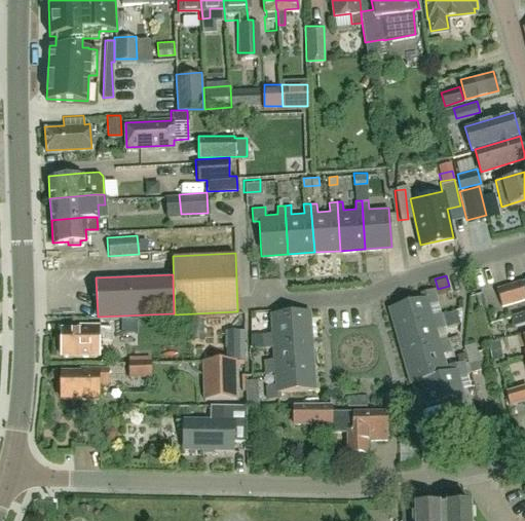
[(524,277),(521,278),(496,287),(501,304),(524,297),(524,277)]
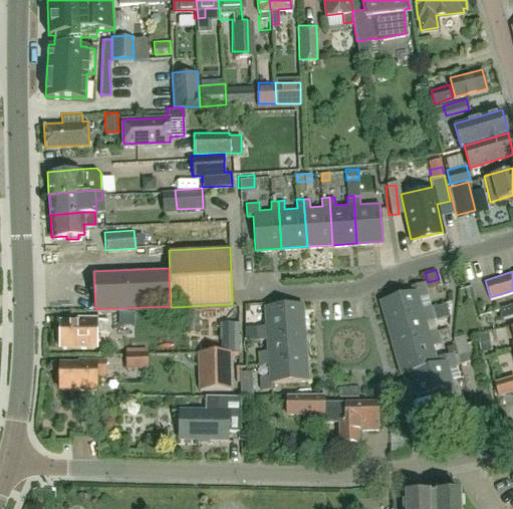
[(387,323),(433,311),(431,304),(423,306),(420,295),(428,292),(424,280),(412,284),(413,289),(379,299),(387,323)]
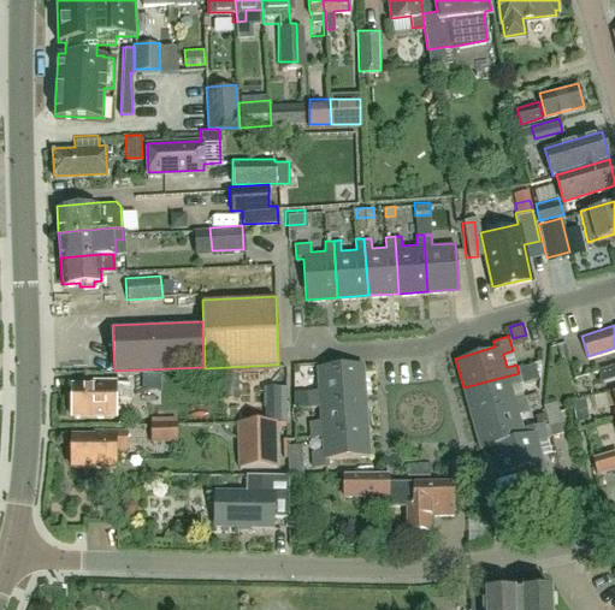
[(533,360),(520,363),(524,378),(537,373),(533,360)]
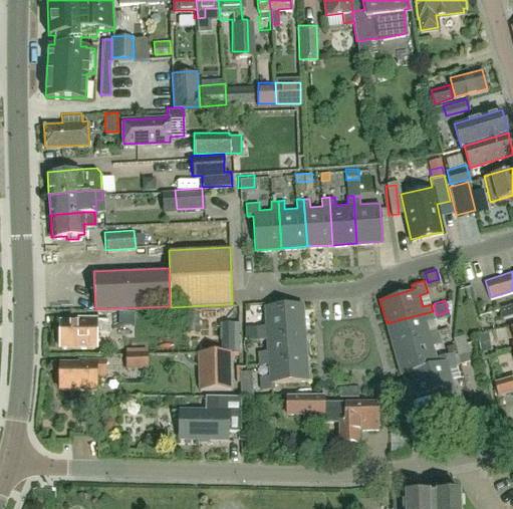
[(257,331),(304,327),(302,301),(264,304),(266,324),(257,324),(257,331)]
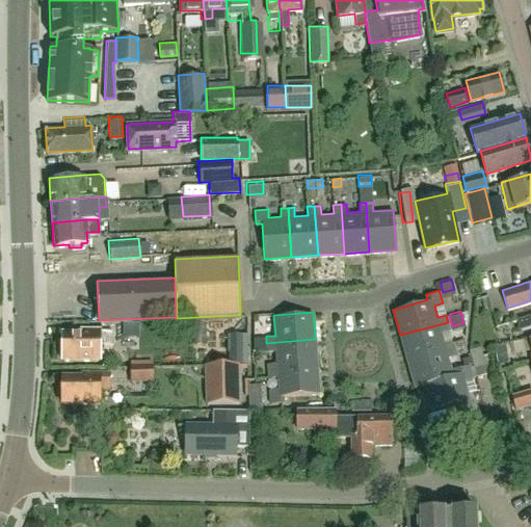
[(530,312),(515,317),(519,327),(530,323),(530,312)]
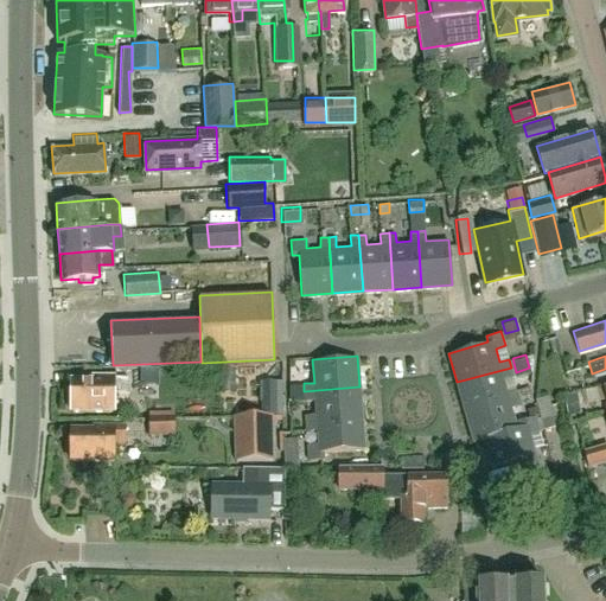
[(511,368),(457,382),(465,410),(518,395),(517,388),(508,391),(503,377),(512,375),(511,368)]
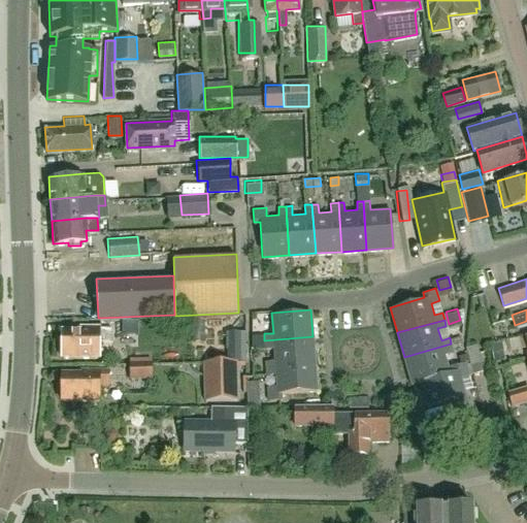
[(61,328),(61,355),(110,356),(110,326),(98,326),(98,325),(80,325),(80,328),(61,328)]
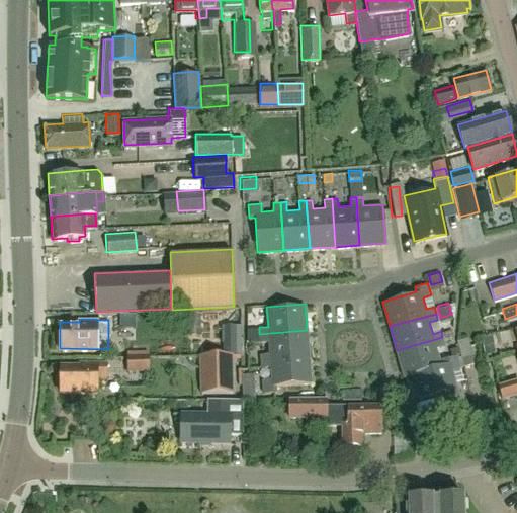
[(233,328),(207,327),(206,348),(232,349),(233,328)]
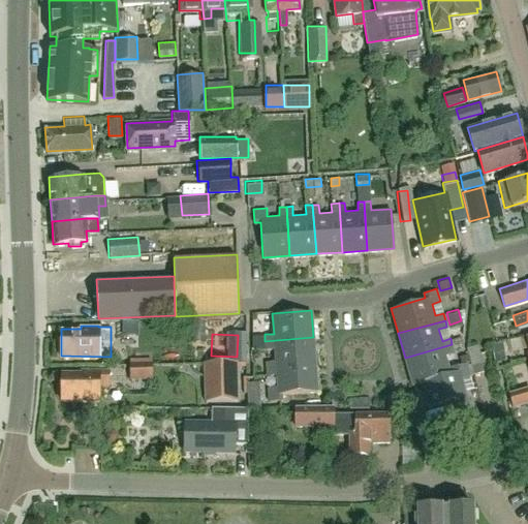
[(265,334),(252,335),(252,348),(266,347),(265,341),(265,334)]
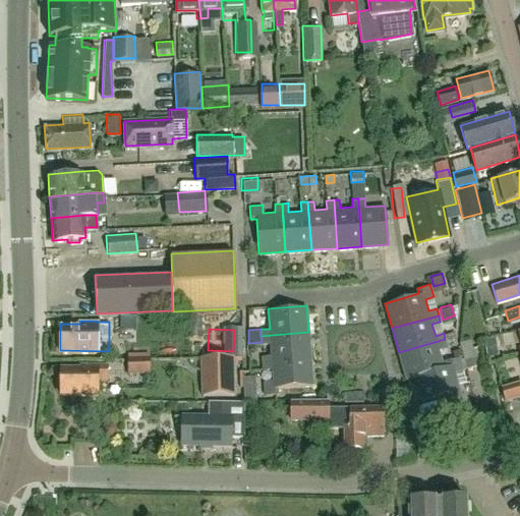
[(308,332),(261,336),(262,342),(270,341),(271,354),(263,354),(263,360),(310,357),(308,332)]
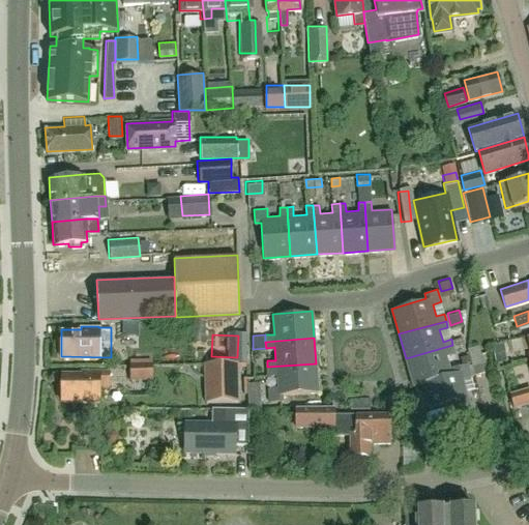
[(208,344),(187,343),(187,358),(207,359),(208,344)]
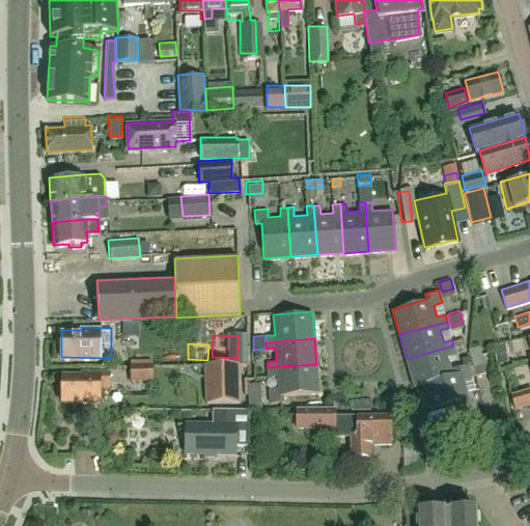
[(455,353),(453,345),(407,359),(414,386),(423,383),(470,368),(468,362),(451,367),(447,355),(455,353)]
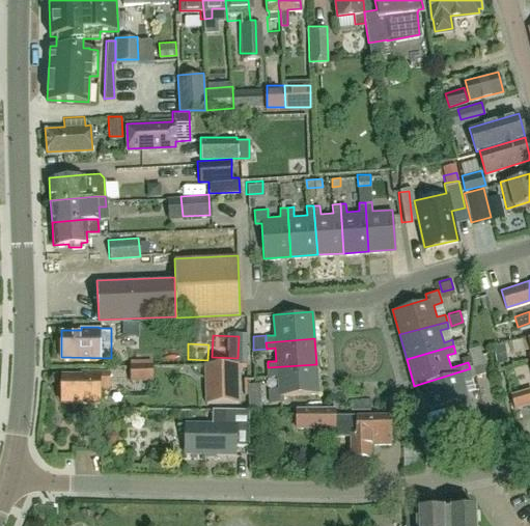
[(203,400),(239,400),(238,361),(202,362),(203,400)]
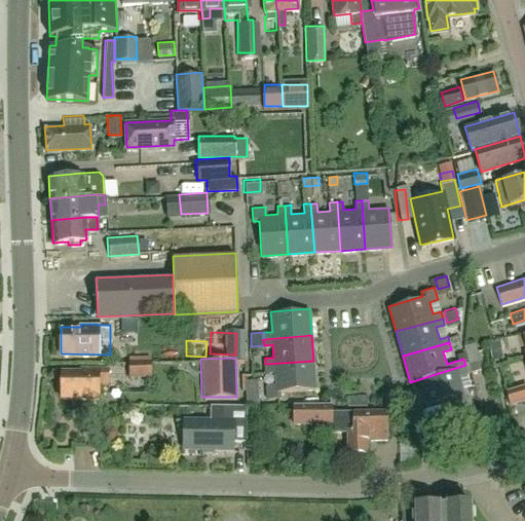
[(128,375),(150,375),(150,359),(128,359),(128,375)]
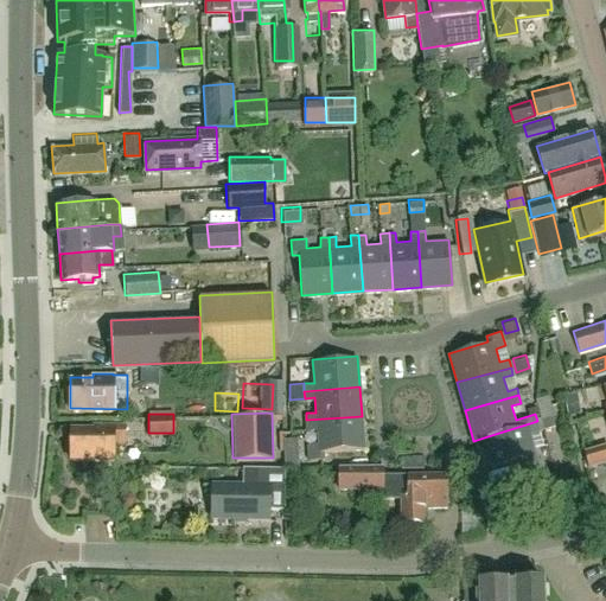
[(364,447),(362,416),(306,420),(307,428),(316,428),(317,442),(307,443),(308,459),(325,458),(324,449),(364,447)]
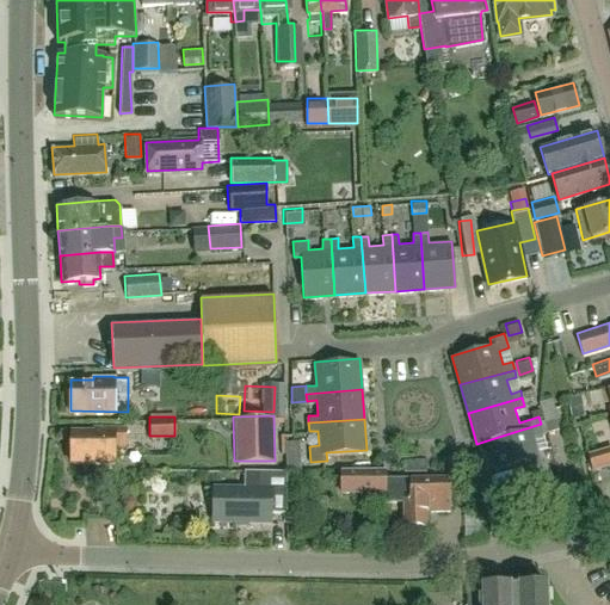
[(541,424),(487,440),(494,469),(516,464),(519,479),(543,473),(533,434),(543,432),(541,424)]
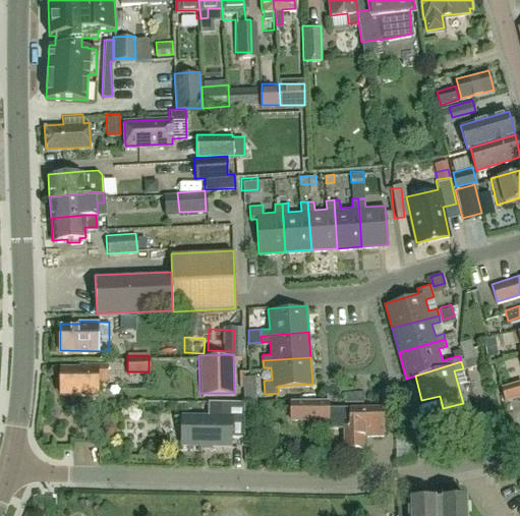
[(107,363),(96,363),(79,363),(79,366),(60,366),(60,393),(96,393),(96,379),(107,379),(107,363)]
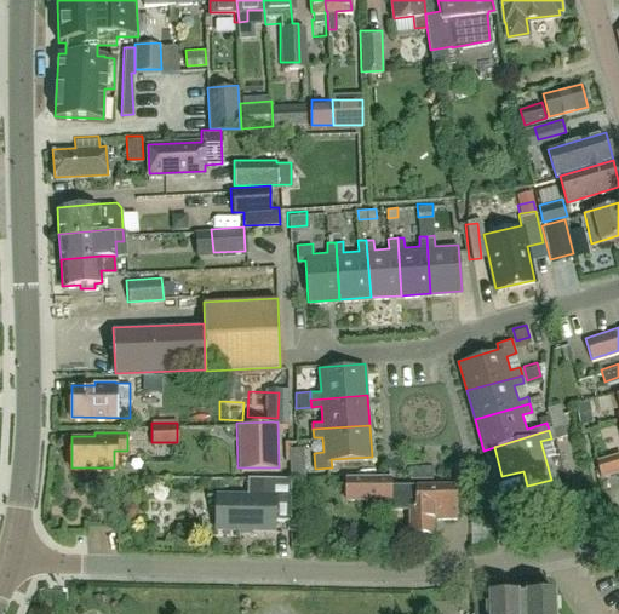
[(618,452),(596,459),(600,474),(618,468),(618,452)]
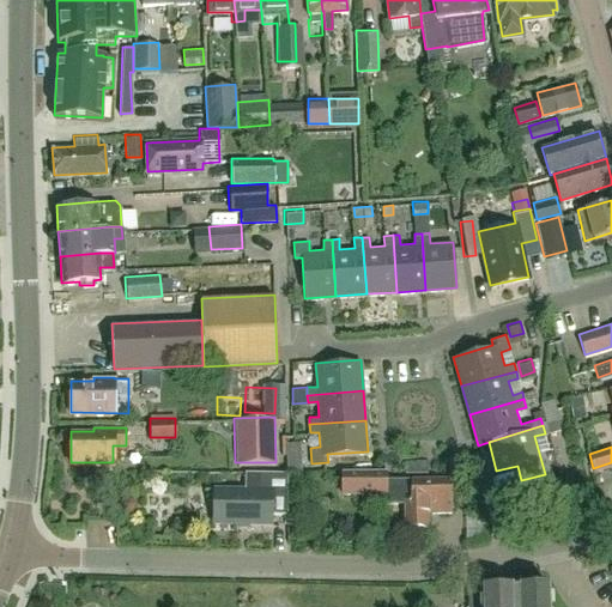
[(300,449),(285,449),(286,469),(301,468),(300,449)]
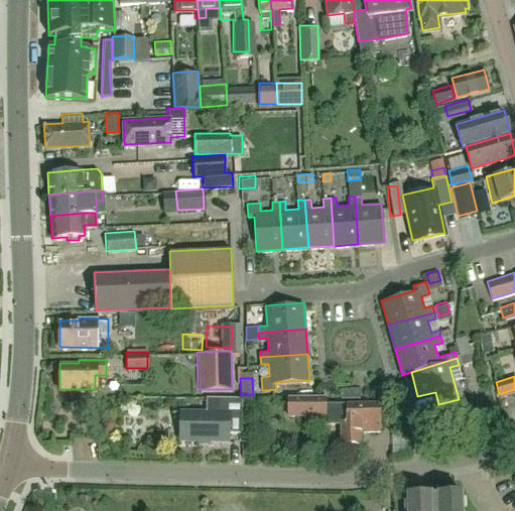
[(325,394),(287,394),(287,412),(324,412),(324,420),(340,420),(340,440),(360,440),(359,429),(379,429),(379,402),(325,402),(325,394)]
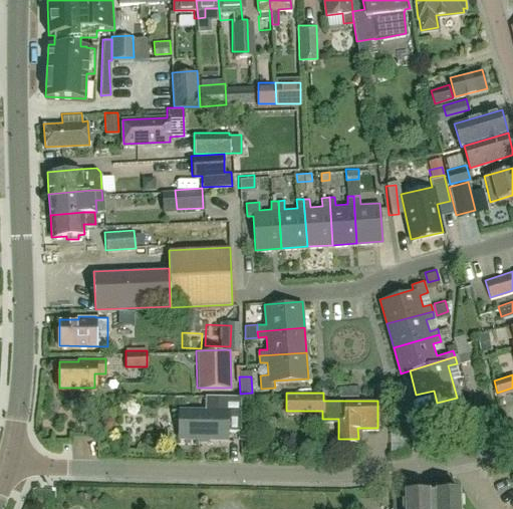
[(205,395),(204,408),(179,408),(178,437),(227,438),(227,430),(241,430),(241,395),(205,395)]
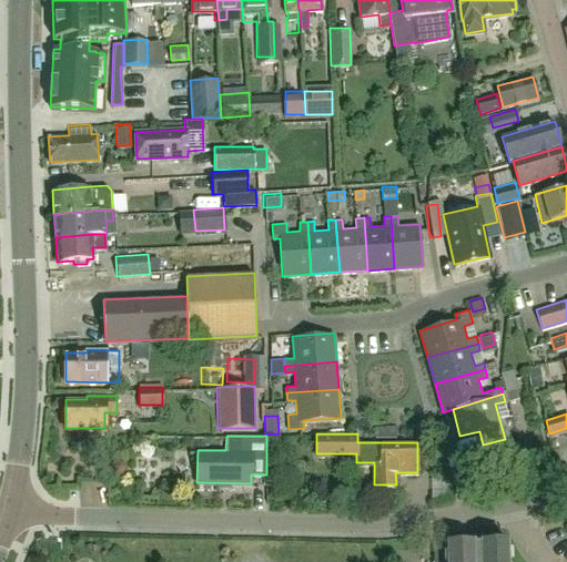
[(442,471),(427,474),(431,491),(445,489),(442,471)]
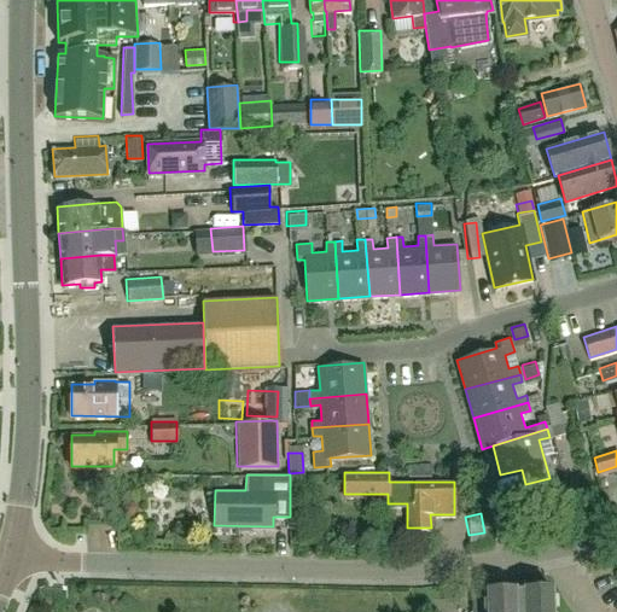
[(296,525),(296,538),(309,538),(309,525),(296,525)]
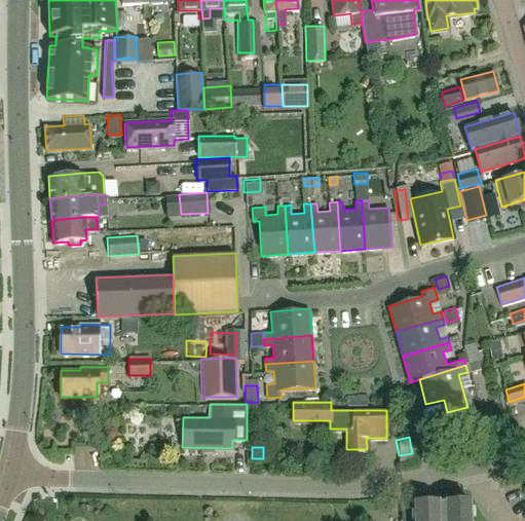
[(471,520),(471,501),(439,503),(439,495),(414,496),(414,505),(402,505),(402,520),(471,520)]
